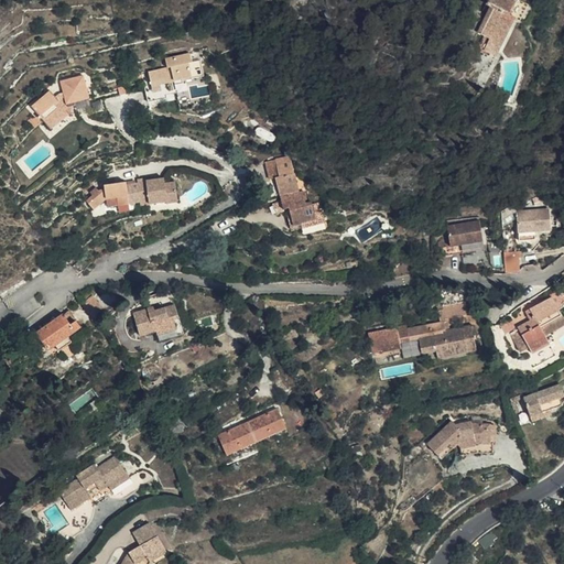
[(509,15),(517,0),(490,0),(488,6),(490,7),(487,13),(478,32),(486,36),(479,47),(496,56),(514,19),(509,15)]
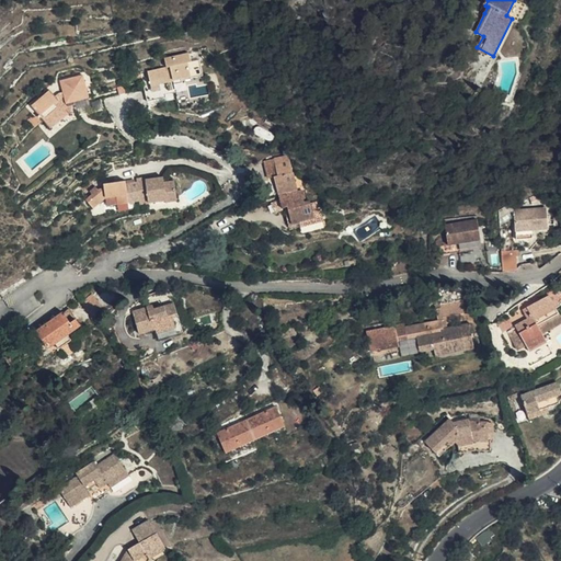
[(512,19),(517,22),(526,4),(522,2),(516,0),(514,0),(506,15),(512,19)]
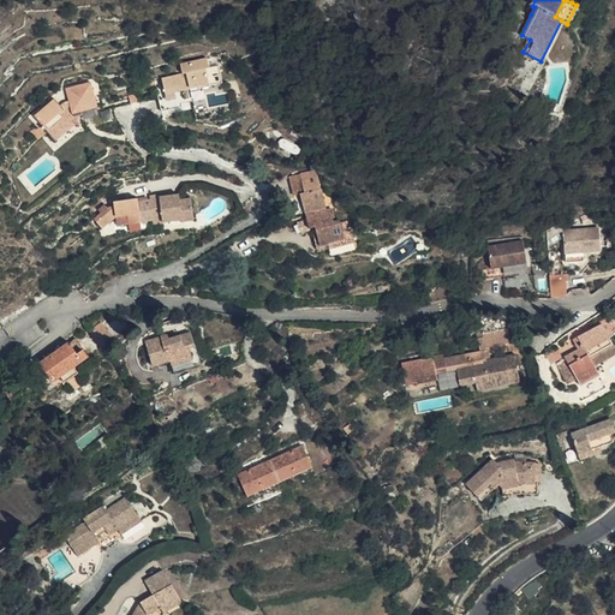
[(180,65),(181,67),(183,75),(177,76),(162,78),(165,94),(166,95),(175,93),(183,91),(185,99),(192,97),(192,93),(201,91),(199,88),(210,85),(212,87),(222,83),(219,66),(209,67),(208,59),(180,65)]
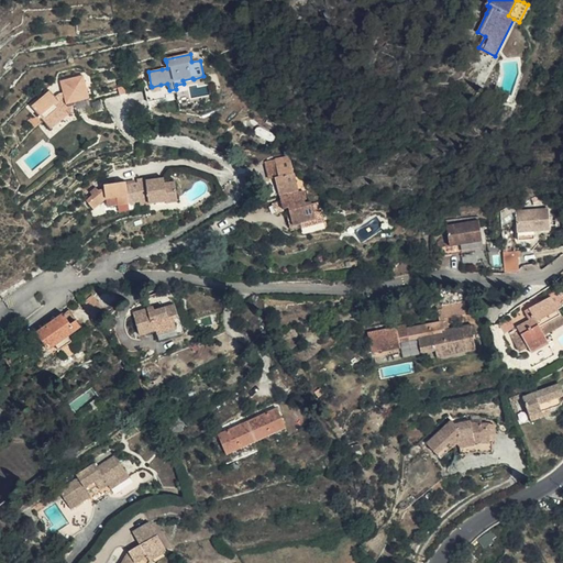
[(55,98),(51,91),(31,108),(39,117),(42,121),(48,129),(67,111),(65,109),(72,108),(75,106),(75,102),(88,99),(83,76),(61,81),(63,94),(59,95),(55,98)]
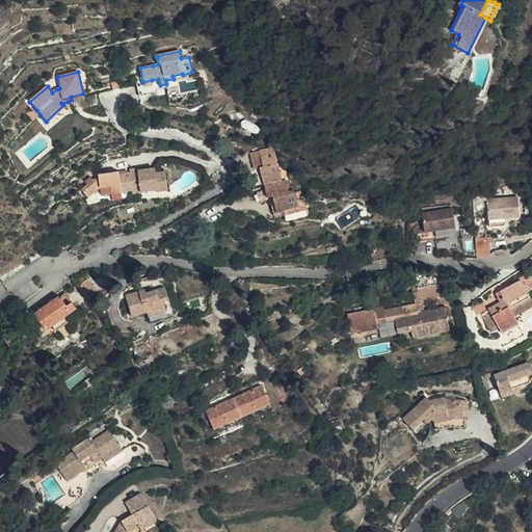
[(153,87),(152,80),(143,82),(144,88),(153,87)]
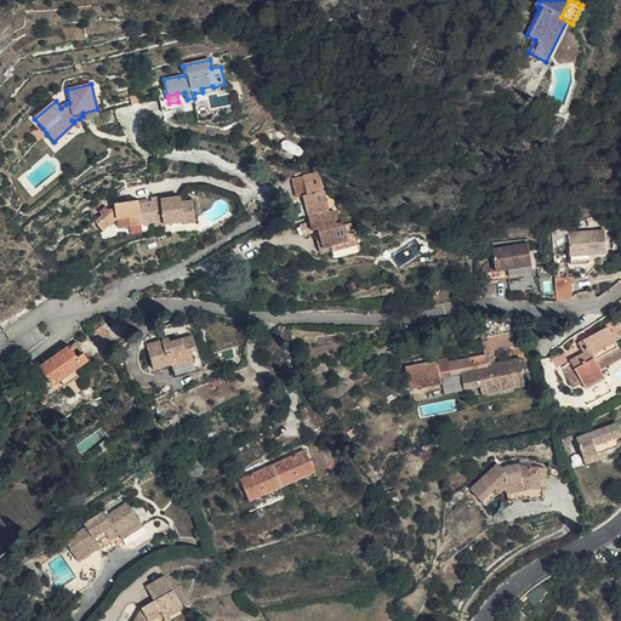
[(117,121),(114,109),(100,112),(102,124),(117,121)]
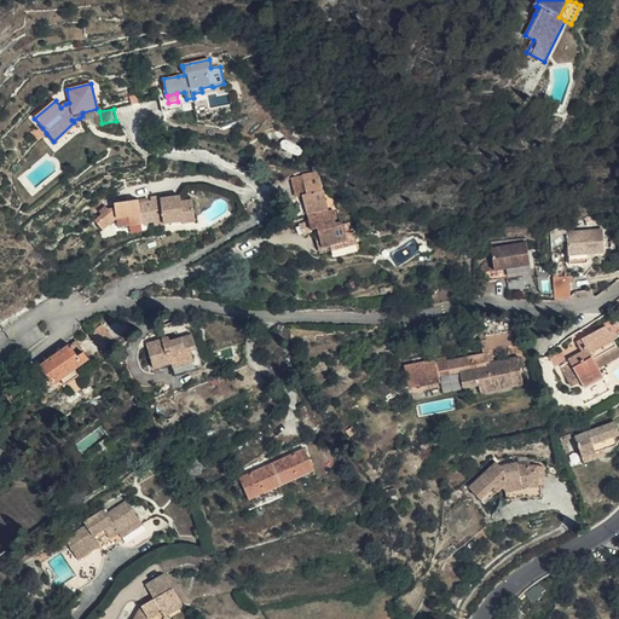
[(76,125),(79,119),(71,120),(74,122),(53,142),(56,143),(56,144),(76,125)]
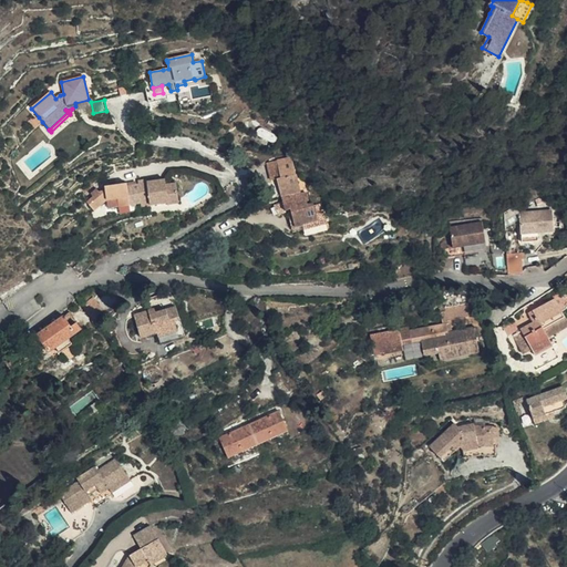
[(42,122),(39,117),(28,121),(35,129),(42,122)]
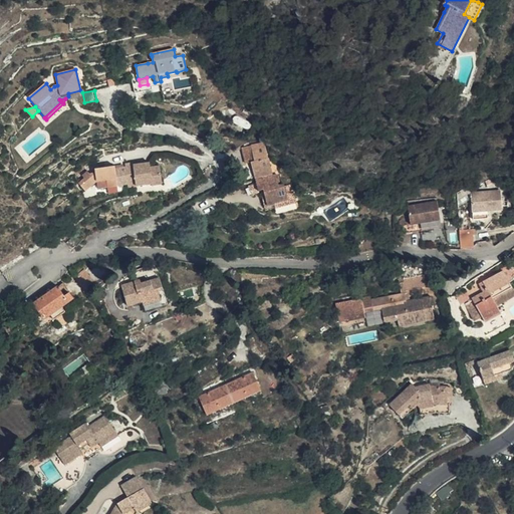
[(251,125),(251,122),(237,116),(235,117),(233,120),(234,122),(247,129),(249,129),(251,127),(251,125)]
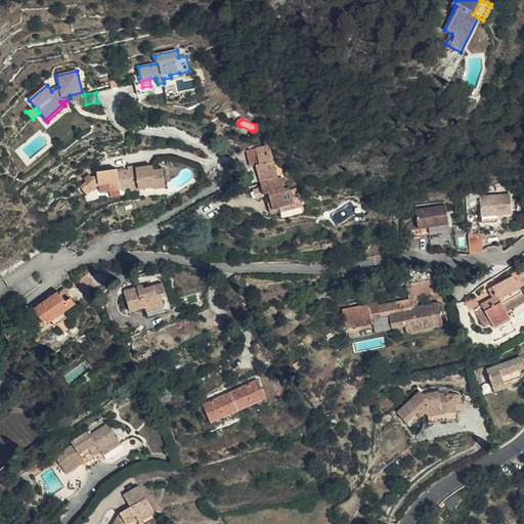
[(264,147),(255,149),(259,167),(257,167),(260,181),(266,179),(267,182),(275,180),(274,177),(280,176),(277,161),(275,161),(272,149),(264,147)]
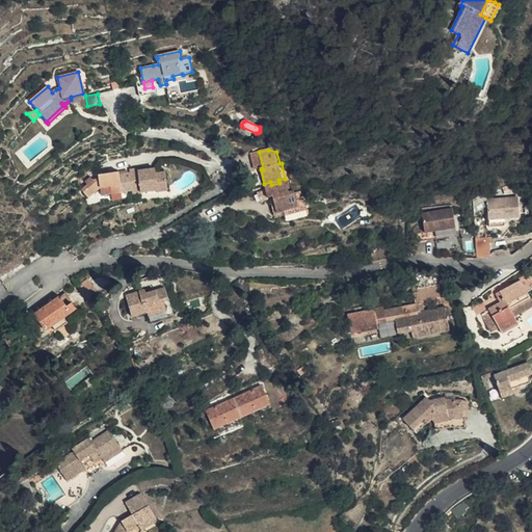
[(263,169),(259,152),(251,153),(255,171),(261,169),(263,169)]
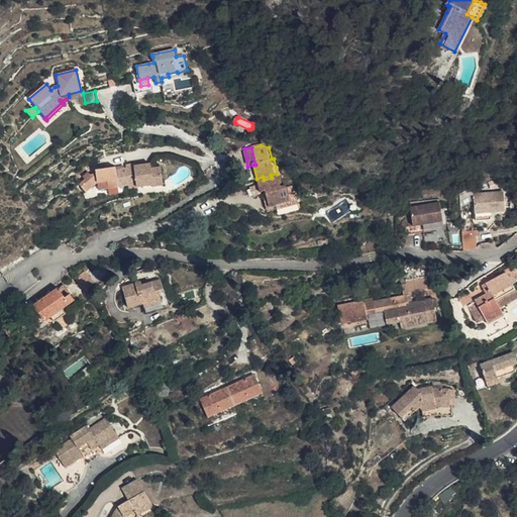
[(138,184),(139,188),(156,185),(157,186),(166,185),(163,166),(158,167),(157,163),(143,165),(135,166),(135,163),(128,164),(128,167),(117,168),(117,167),(97,170),(98,173),(91,174),(90,172),(85,176),(87,179),(81,184),(88,192),(98,183),(109,181),(110,188),(130,185),(138,184)]
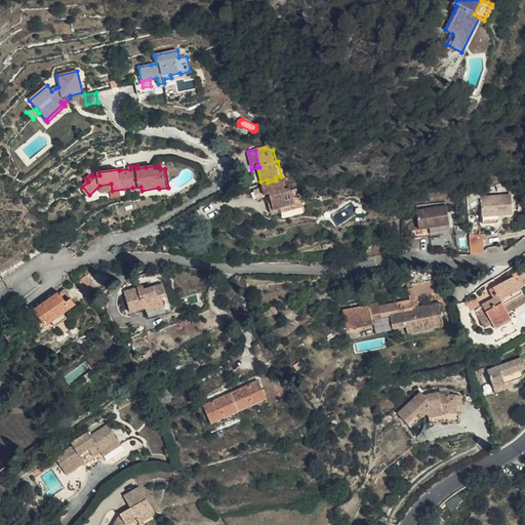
[(270,211),(280,209),(303,203),(298,189),(291,191),(291,189),(286,190),(285,187),(286,187),(284,178),(276,180),(268,183),(261,184),(261,187),(253,191),(257,199),(267,195),(270,194),(271,199),(268,200),(270,211)]
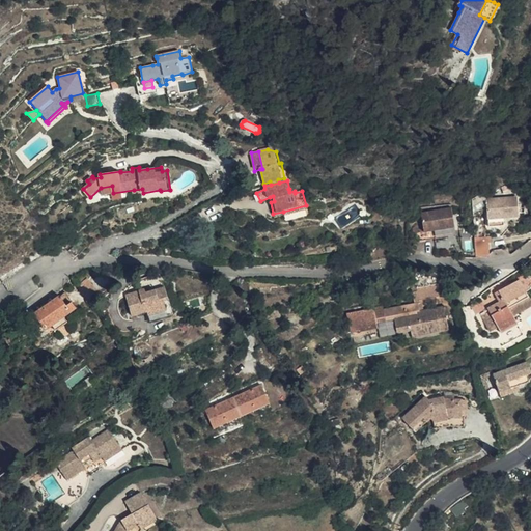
[(488,197),(490,217),(505,217),(520,216),(519,195),(488,197)]
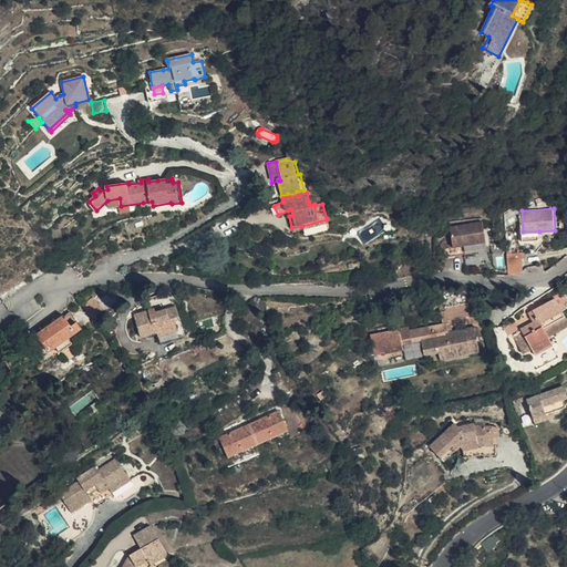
[(327,219),(302,226),(303,230),(328,224),(327,219)]
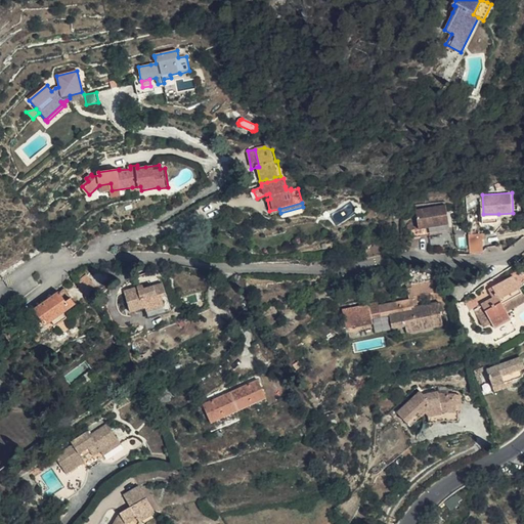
[(447,206),(418,210),(421,229),(450,225),(447,206)]
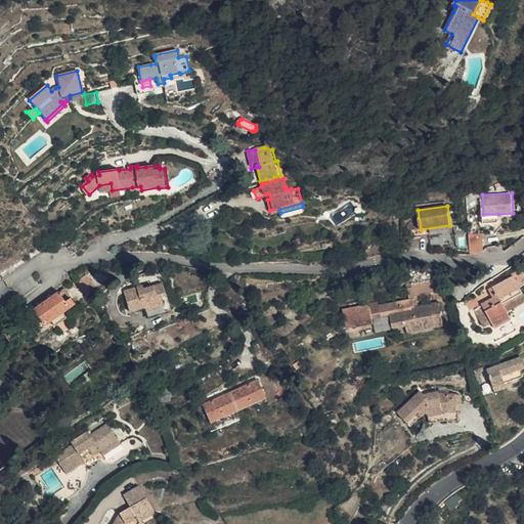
[(418,210),(406,212),(410,238),(451,232),(450,225),(421,229),(418,210)]
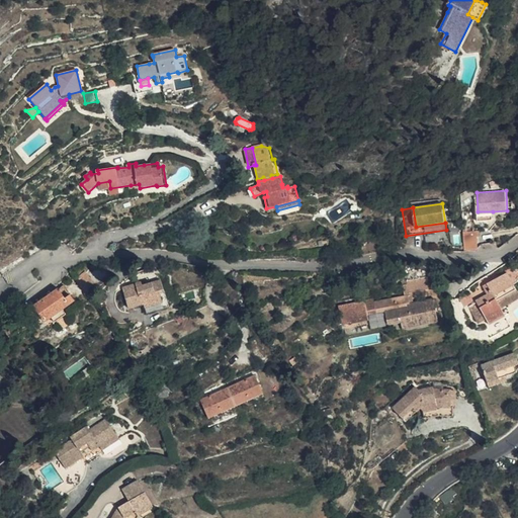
[(493,211),(478,211),(478,220),(493,219),(493,211)]
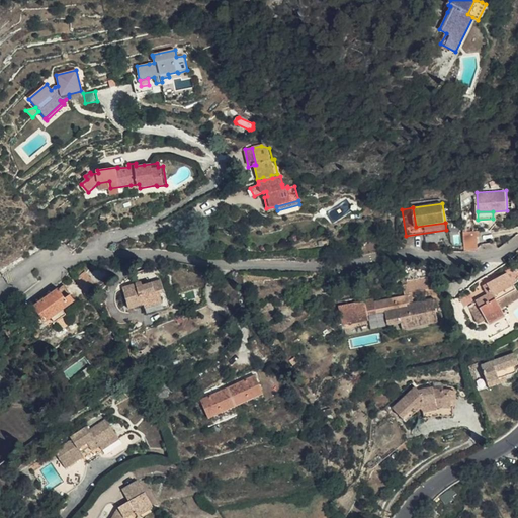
[(478,230),(463,231),(464,249),(480,248),(478,230)]
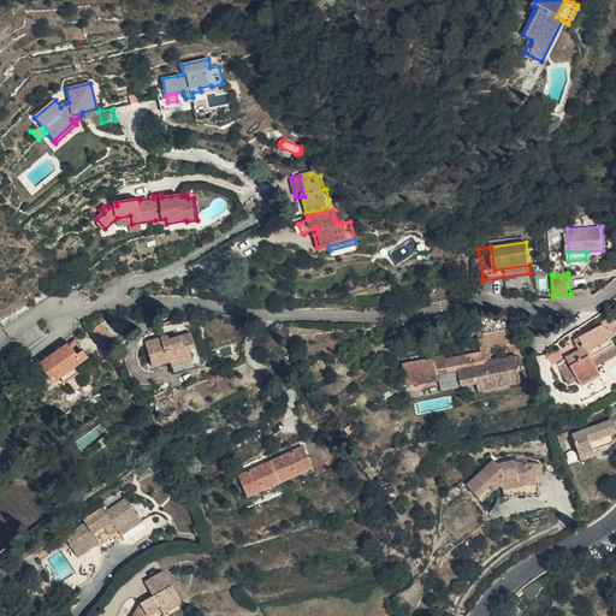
[(99,286),(92,279),(81,290),(88,297),(99,286)]
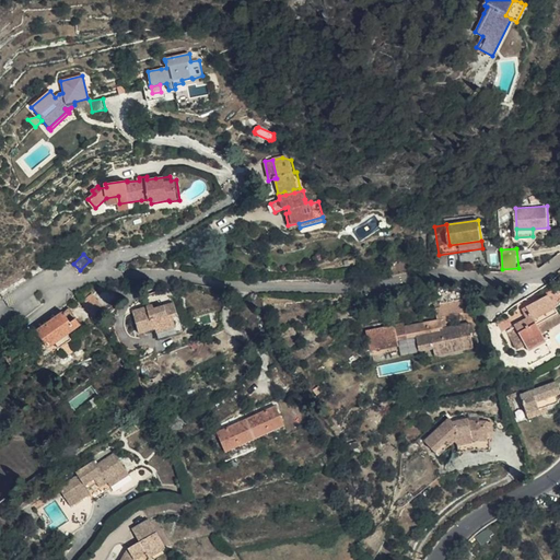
[(97,293),(86,298),(92,313),(103,308),(97,293)]
